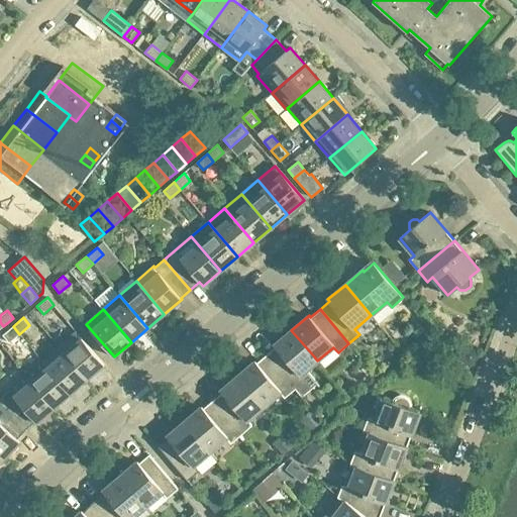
[(9,342),(19,334),(13,326),(2,335),(9,342)]
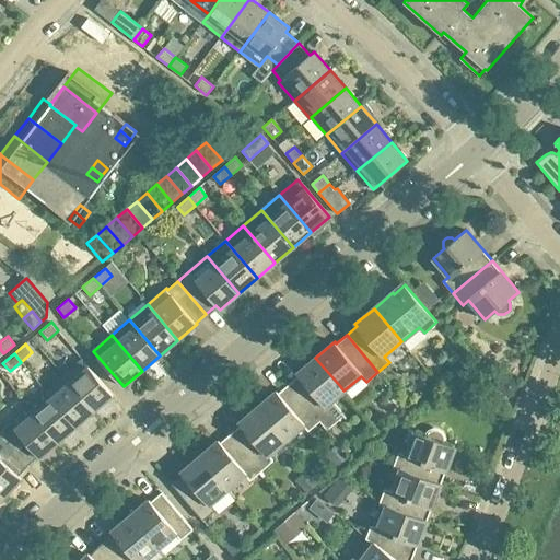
[(94,411),(113,395),(81,358),(62,374),(73,386),(94,411)]
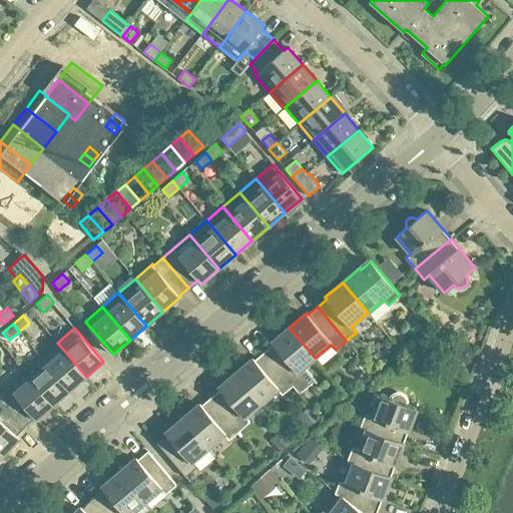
[(305,367),(315,358),(312,354),(289,328),(272,343),(274,344),(265,352),(266,354),(293,386),(300,394),(316,380),(305,367)]
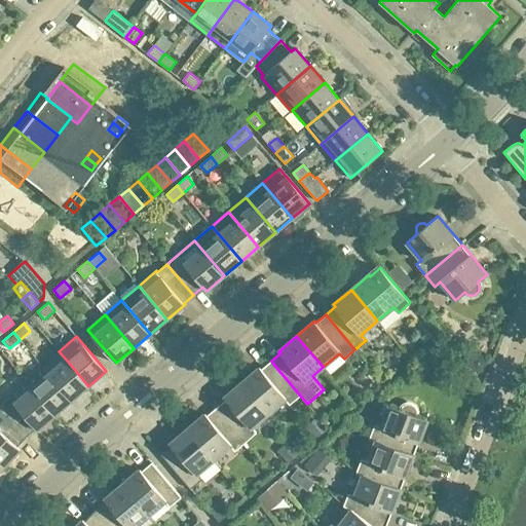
[(88,386),(69,363),(59,351),(42,366),(48,373),(72,401),(88,386)]
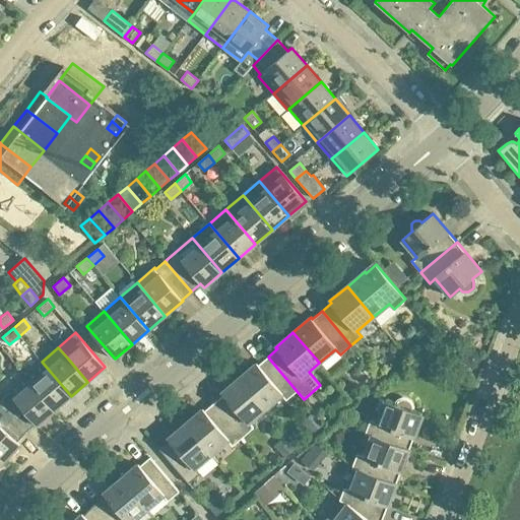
[(297,391),(269,359),(268,356),(258,365),(257,363),(240,378),(265,408),(281,395),(286,400),(297,391)]
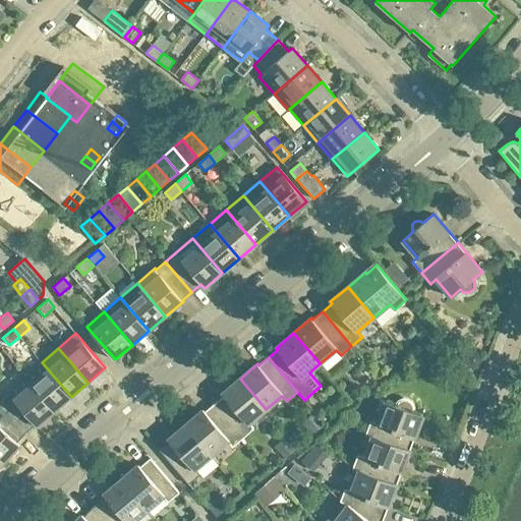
[(24,377),(54,411),(71,397),(48,369),(42,362),(24,377)]
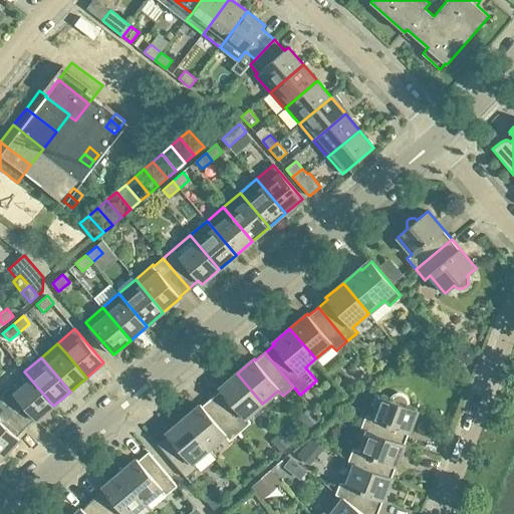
[(36,421),(53,406),(24,371),(8,386),(10,389),(0,397),(0,399),(7,408),(26,427),(35,419),(36,421)]
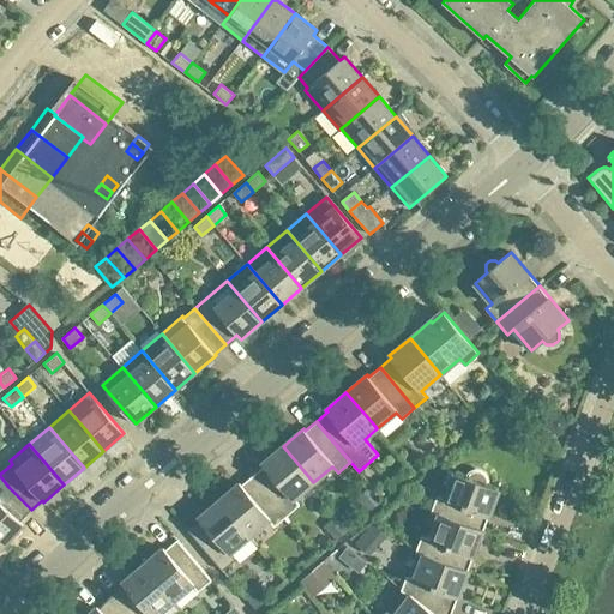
[(313,482),(283,446),(262,464),(264,467),(253,475),(287,516),(300,505),(294,499),(313,482)]
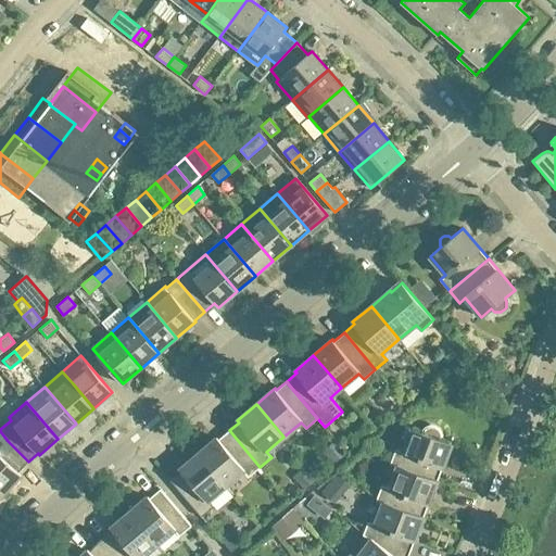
[(438,480),(452,443),(440,439),(440,438),(441,437),(441,436),(441,434),(440,433),(440,432),(439,430),(438,429),(437,428),(434,427),(432,427),(431,427),(430,427),(428,428),(427,429),(426,430),(425,431),(424,432),(412,428),(403,452),(395,449),(390,464),(396,467),(397,466),(436,480),(436,479),(438,480)]
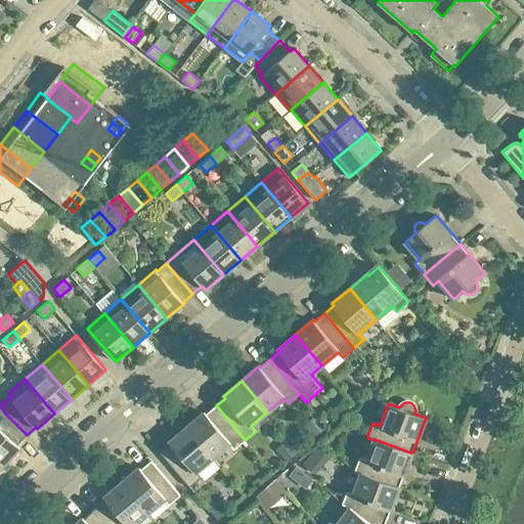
[(245,440),(216,405),(206,413),(205,411),(187,427),(213,457),(229,444),(234,449),(245,440)]
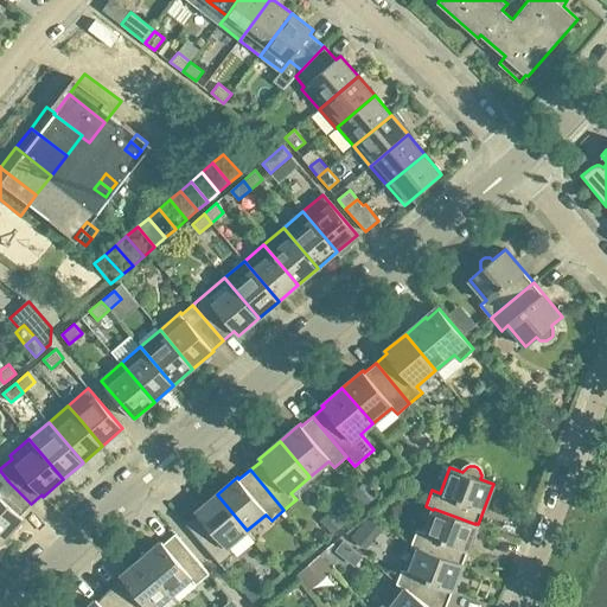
[(31,504),(8,481),(0,489),(0,532),(6,538),(24,518),(20,516),(31,504)]
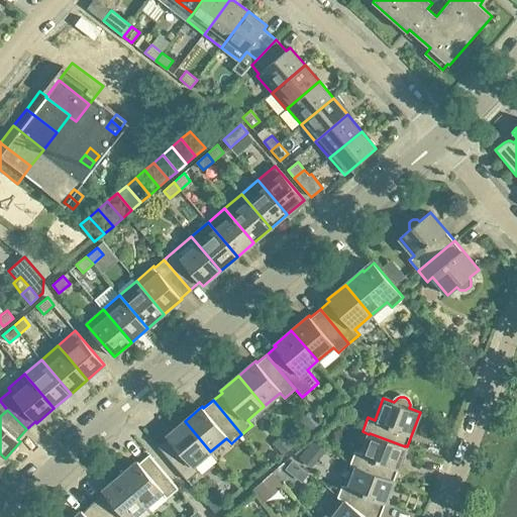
[(315,413),(304,423),(311,430),(322,421),(315,413)]
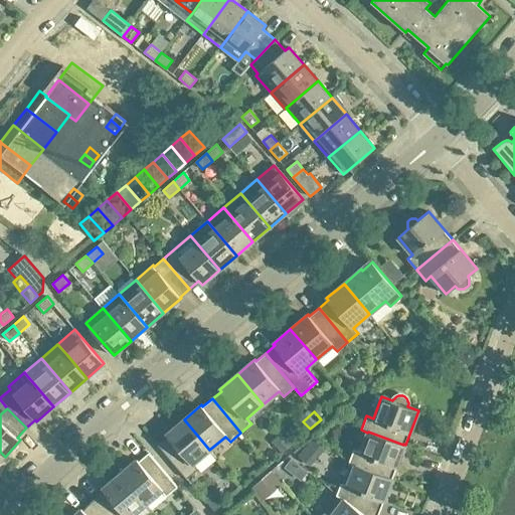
[(209,450),(184,419),(166,435),(168,437),(158,445),(187,479),(198,469),(193,464),(209,450)]
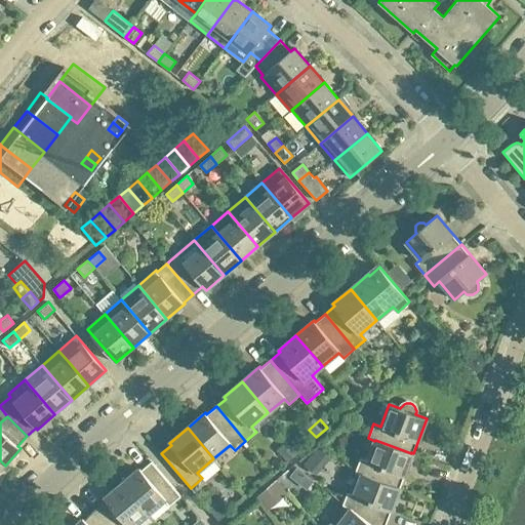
[(400,487),(413,453),(411,452),(411,453),(375,440),(374,441),(367,460),(361,458),(355,473),(362,475),(362,474),(398,488),(398,487),(400,487)]
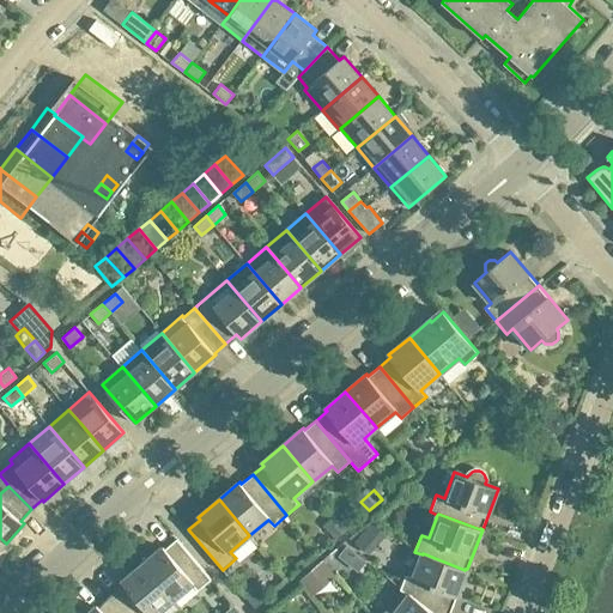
[(340,519),(327,529),(335,539),(347,529),(340,519)]
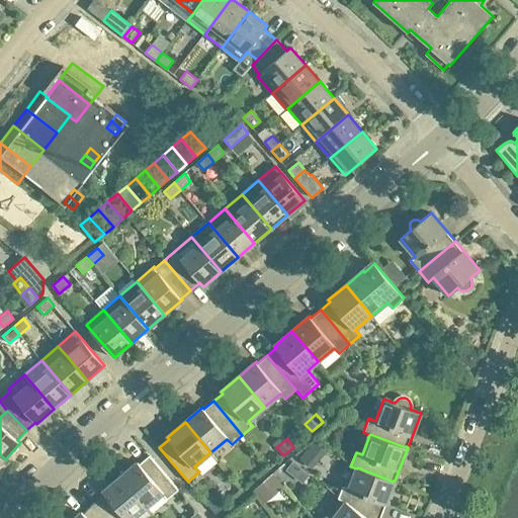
[(305,452),(299,459),(310,467),(315,461),(305,452)]
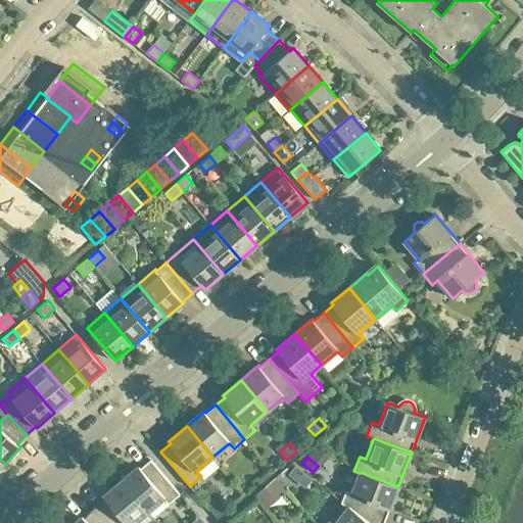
[(180,494),(151,460),(141,468),(139,467),(122,481),(148,513),(163,498),(169,504),(180,494)]
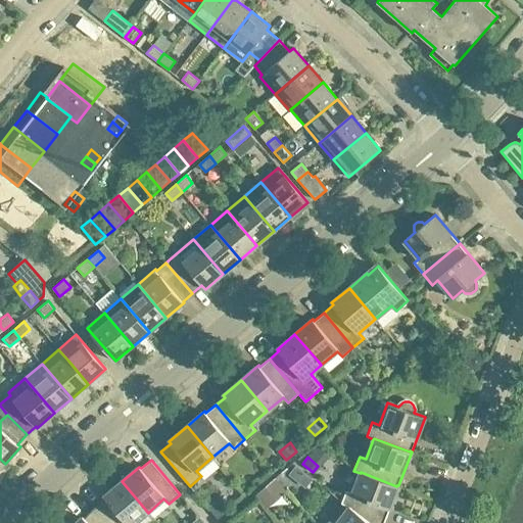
[(296,466),(289,474),(305,487),(313,478),(296,466)]
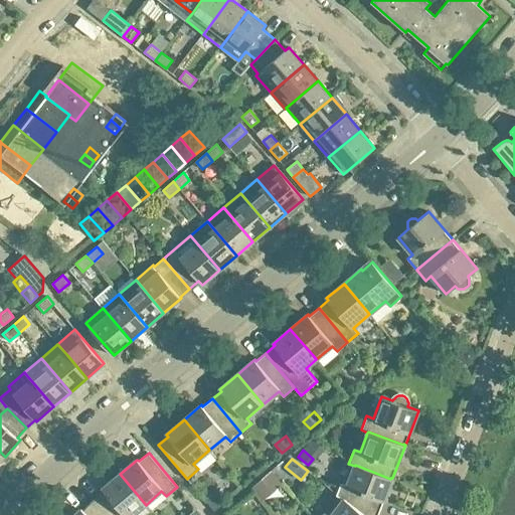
[(378,514),(392,478),(390,478),(390,479),(355,465),(355,466),(347,486),(341,483),(336,495),(343,500),(343,499),(364,514),(378,514)]
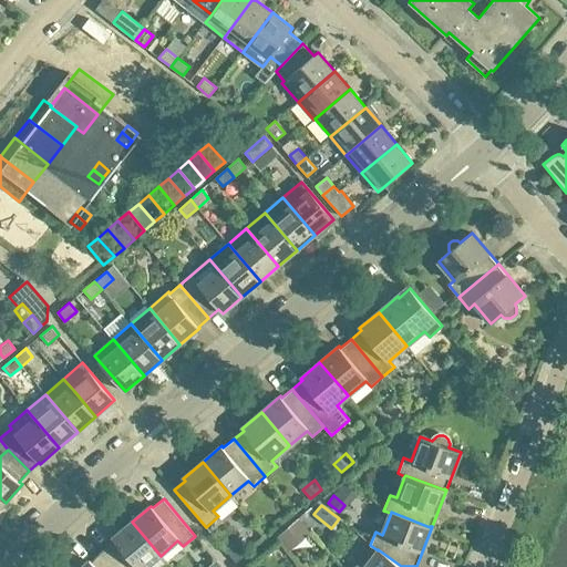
[(297,519),(284,531),(296,545),(309,533),(297,519)]
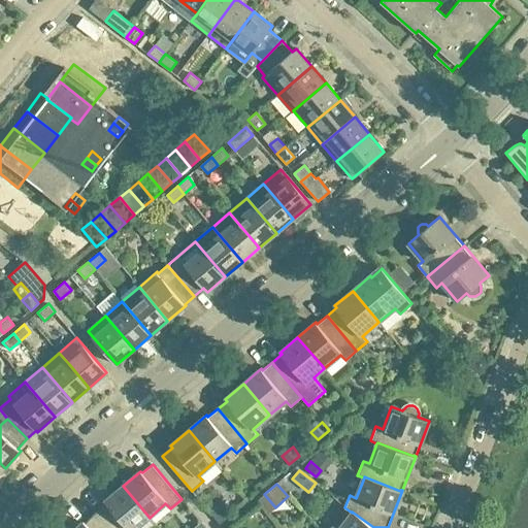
[(136,527),(150,518),(123,486),(105,501),(106,503),(95,513),(109,527),(136,527)]
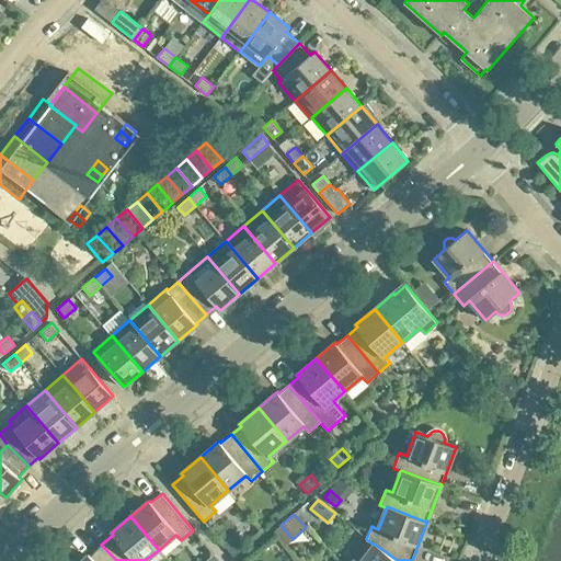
[(230,538),(224,544),(233,556),(245,546),(240,538),(230,538)]
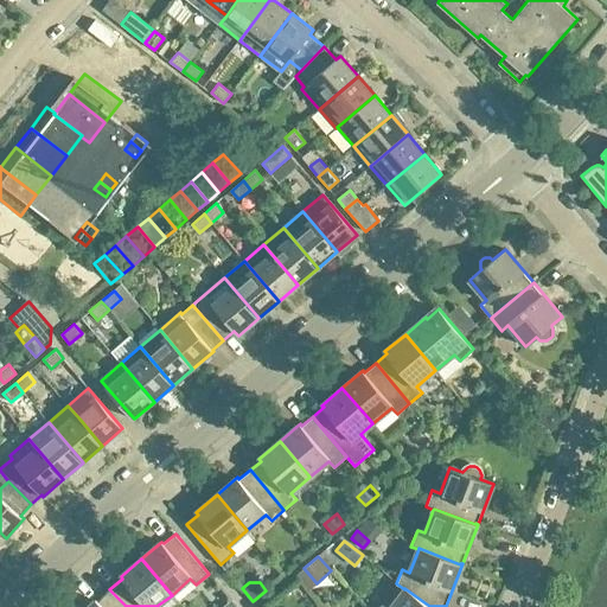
[(429,606),(404,588),(404,589),(390,606),(385,606),(383,605),(378,606),(429,606)]
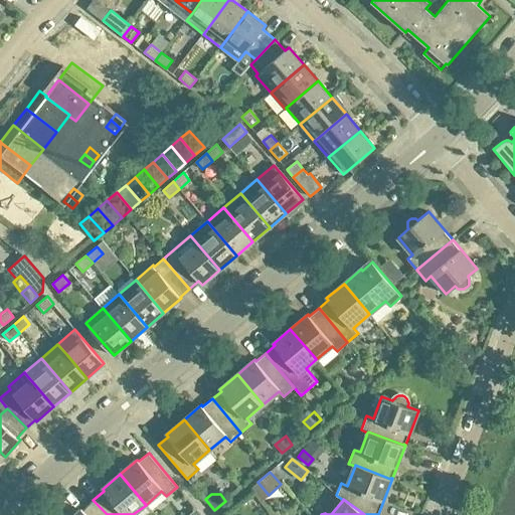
[(107,514),(93,500),(82,510),(81,509),(74,514),(107,514)]
